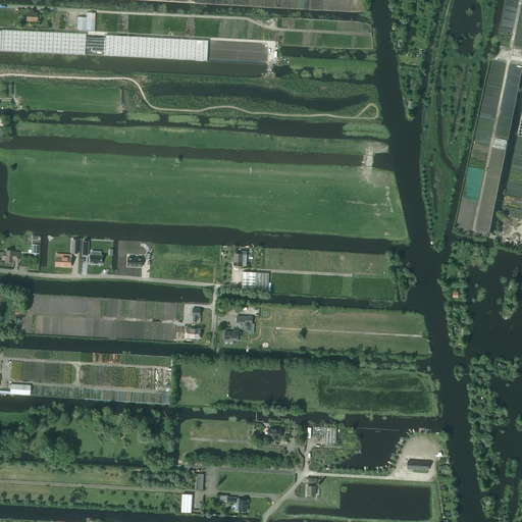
[(37,17),(37,13),(33,13),(33,12),(29,11),(29,15),(27,15),(27,21),(35,21),(35,17),(37,17)]
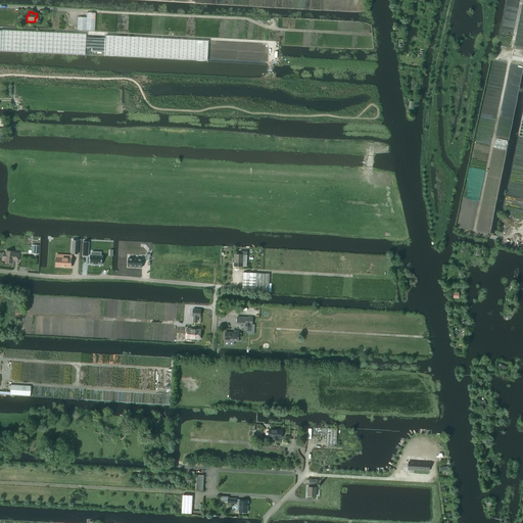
[(86,38),(86,34),(1,30),(1,31),(0,47),(0,50),(85,55),(85,48),(86,38)]
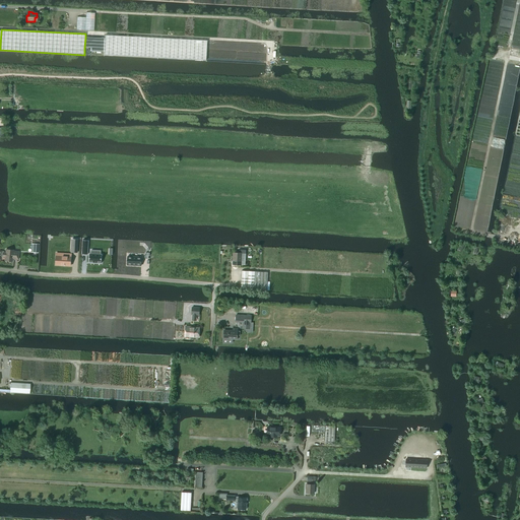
[(105,52),(104,55),(206,61),(207,41),(106,36),(105,39),(85,38),(84,48),(91,49),(90,52),(105,52)]
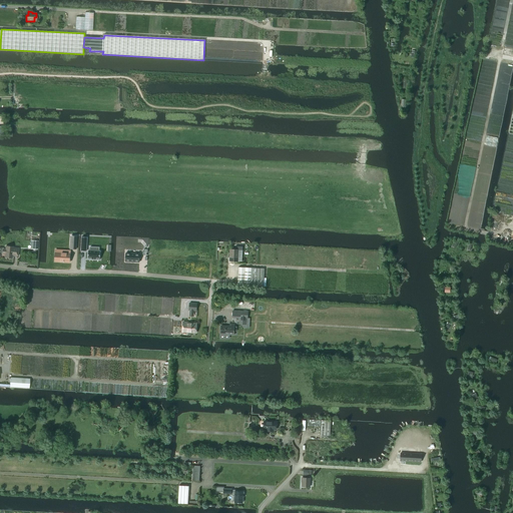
[(18,255),(18,248),(13,248),(13,246),(6,246),(5,249),(3,249),(3,253),(5,253),(5,258),(12,259),(12,255),(18,255)]
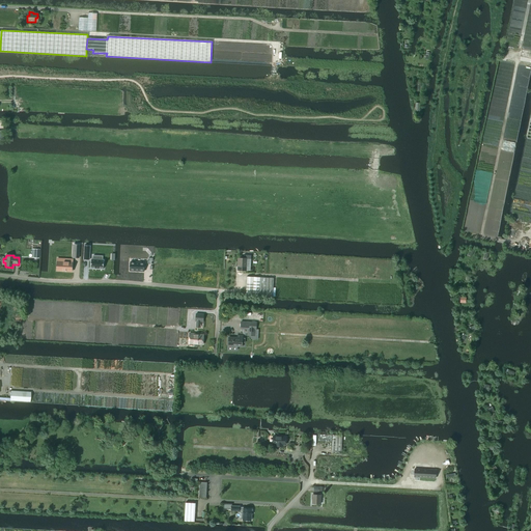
[(251,259),(251,256),(244,255),(244,258),(239,258),(238,271),(246,271),(247,259),(251,259)]
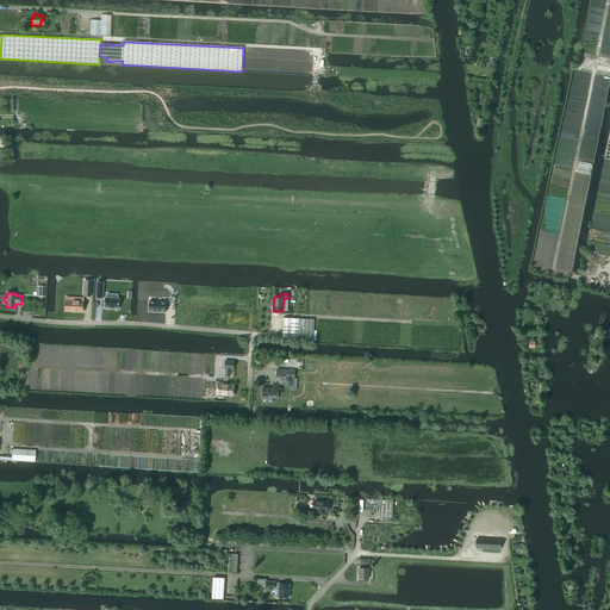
[(118,294),(117,294),(107,294),(107,298),(105,298),(105,303),(105,309),(116,309),(119,309),(119,299),(118,298),(118,294)]
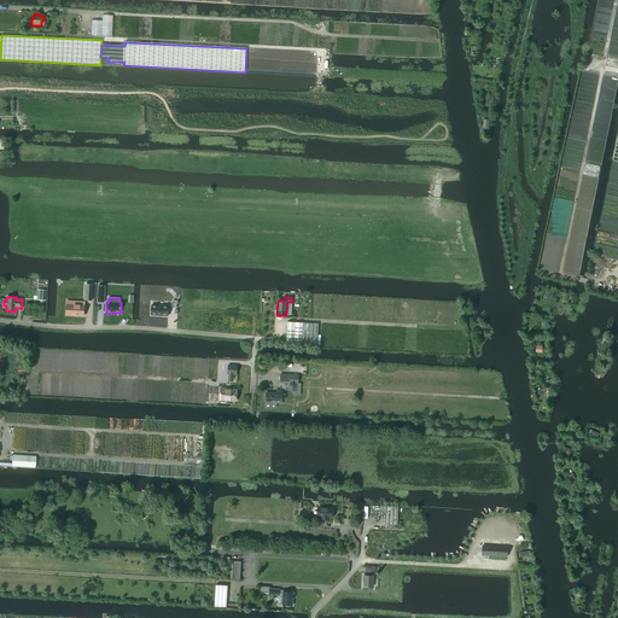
[(66,307),(66,315),(83,316),(85,303),(75,302),(74,307),(66,307)]
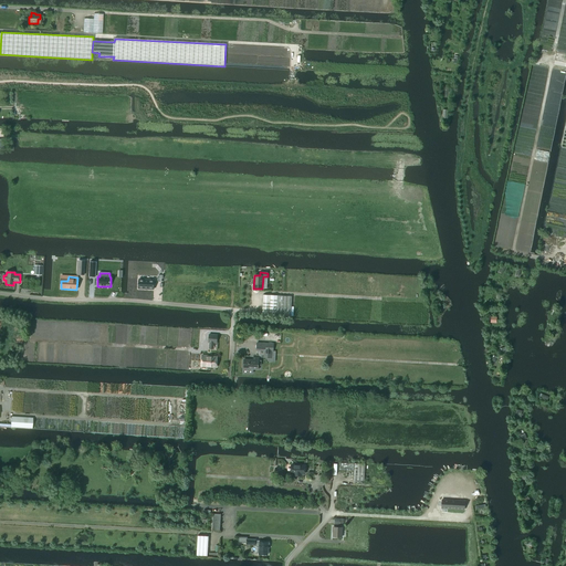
[(154,290),(154,284),(154,280),(139,280),(139,283),(138,289),(154,290)]
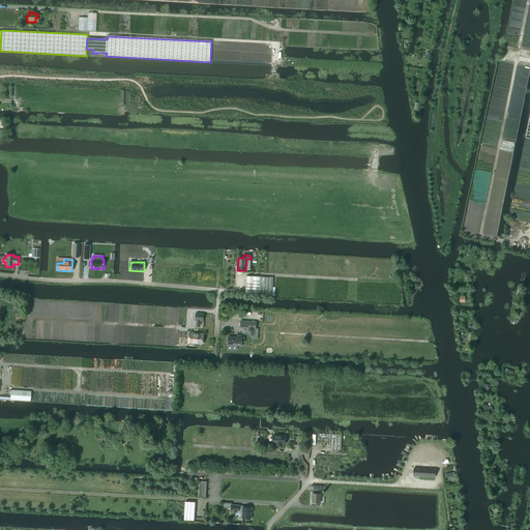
[(209,276),(209,277),(213,277),(213,275),(213,272),(213,270),(214,264),(210,264),(209,271),(205,270),(205,268),(196,268),(196,269),(192,269),(192,276),(199,276),(202,277),(202,276),(205,276),(209,276)]
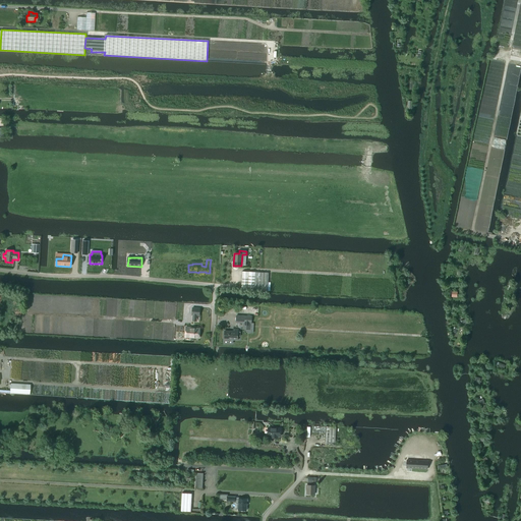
[(268,291),(269,273),(242,272),(241,290),(268,291)]
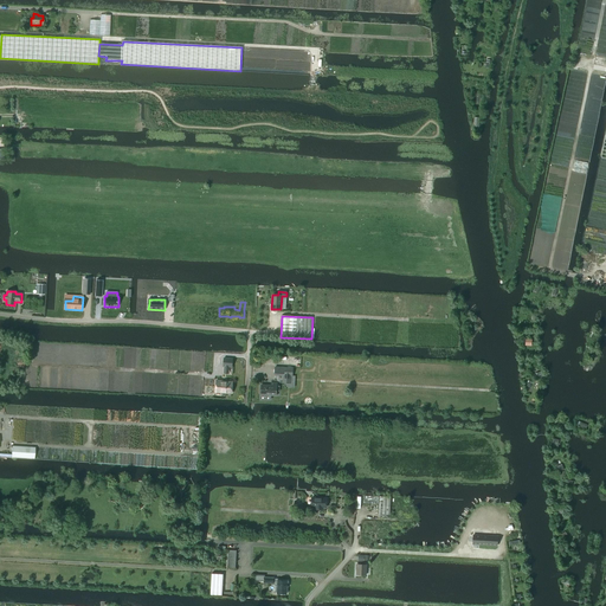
[(275,367),(275,375),(283,376),(283,384),(291,384),(291,376),(292,376),(292,368),(275,367)]
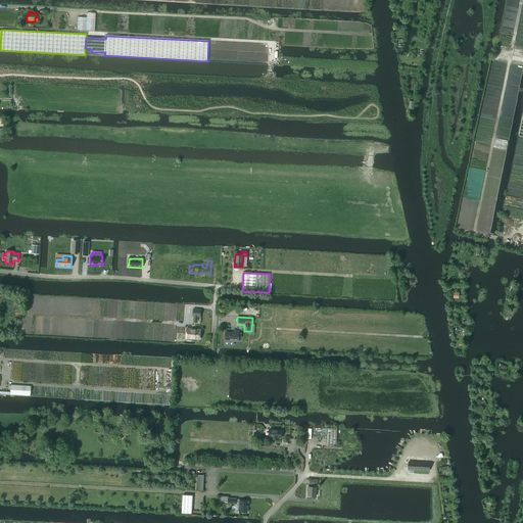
[(186,328),(186,339),(200,340),(201,329),(193,329),(193,328),(186,328)]
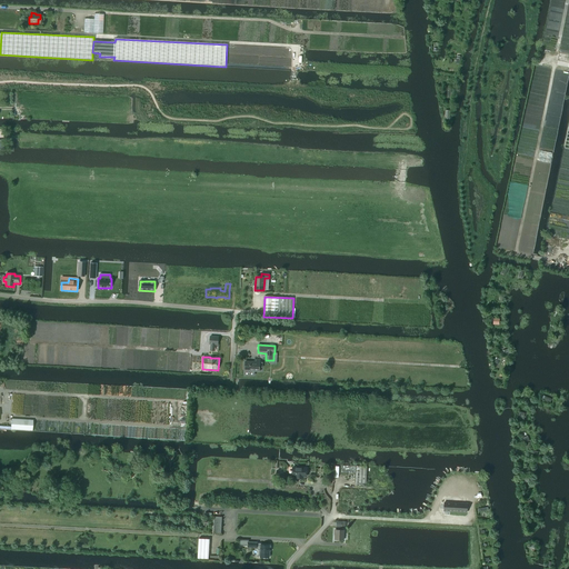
[(260,365),(260,360),(255,360),(255,362),(246,361),(245,371),(250,371),(250,372),(255,372),(255,371),(259,371),(260,368),(262,368),(262,365),(260,365)]
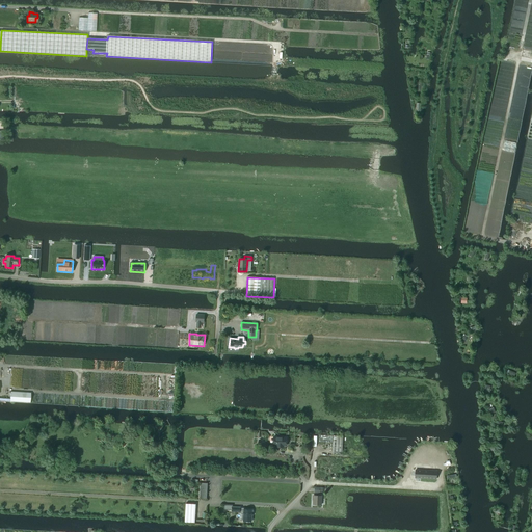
[(333,435),(331,454),(342,454),(343,436),(333,435)]
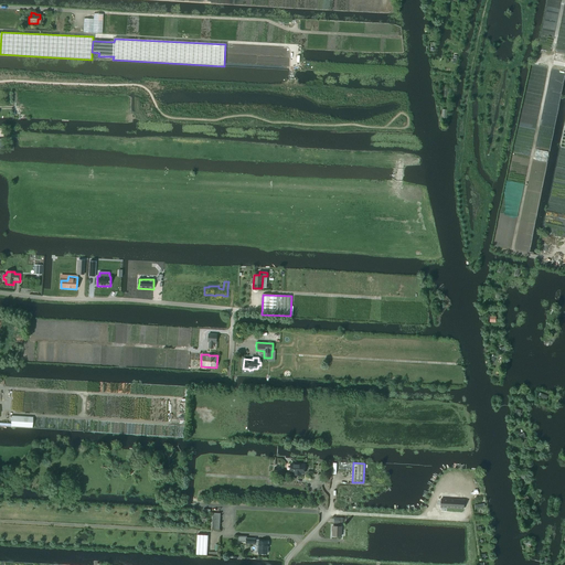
[(305,473),(305,465),(291,465),(290,472),(294,472),(294,475),(300,475),(301,473),(305,473)]
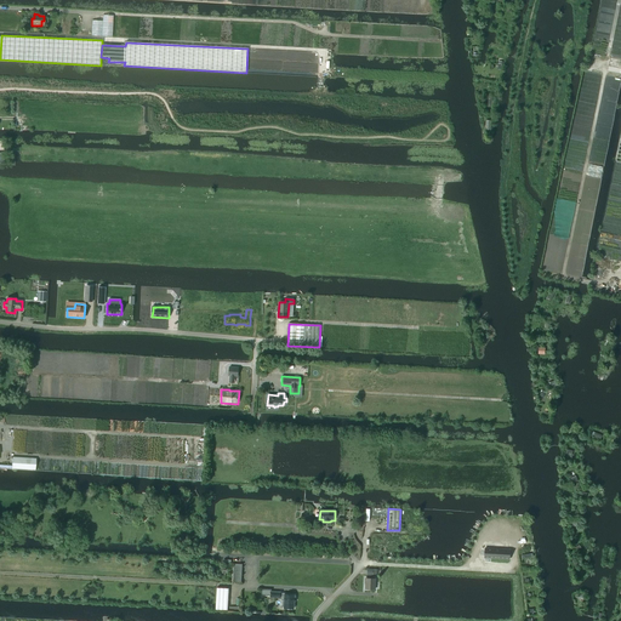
[(486,548),(486,558),(510,559),(510,550),(486,548)]
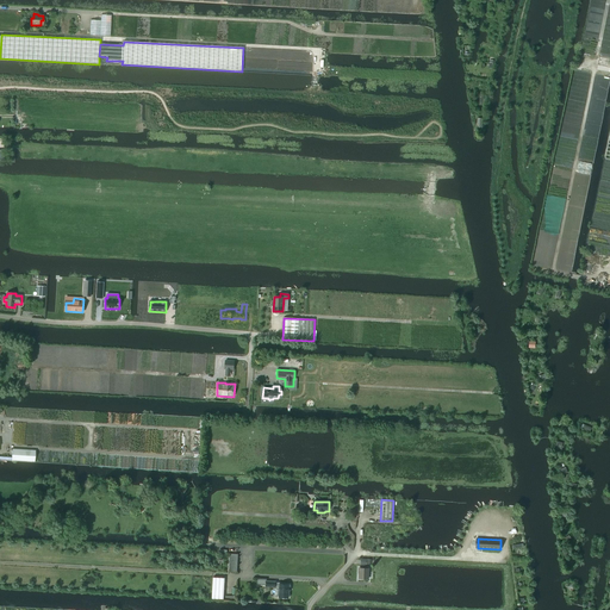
[(368,579),(369,568),(360,568),(359,579),(368,579)]
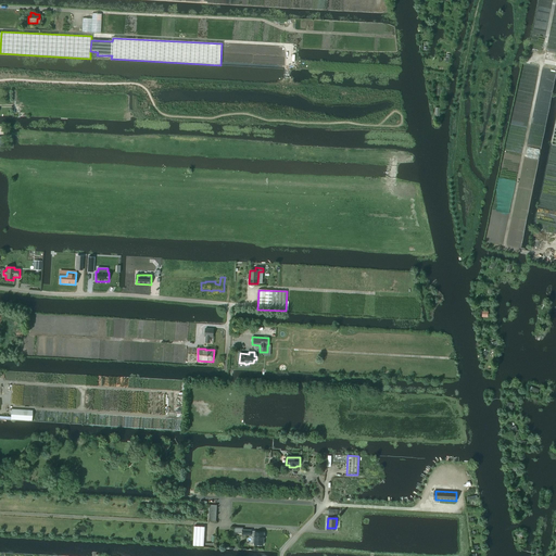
[(194,526),(193,546),(204,546),(205,527),(194,526)]
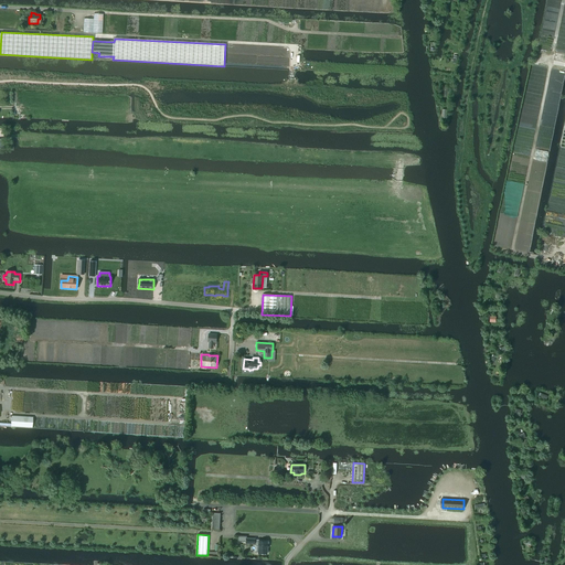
[(259,542),(255,541),(255,539),(246,539),(246,536),(238,536),(238,541),(246,542),(246,544),(255,544),(255,545),(256,545),(256,552),(258,553),(267,554),(267,548),(268,548),(269,547),(269,542),(268,542),(259,541),(259,542)]
